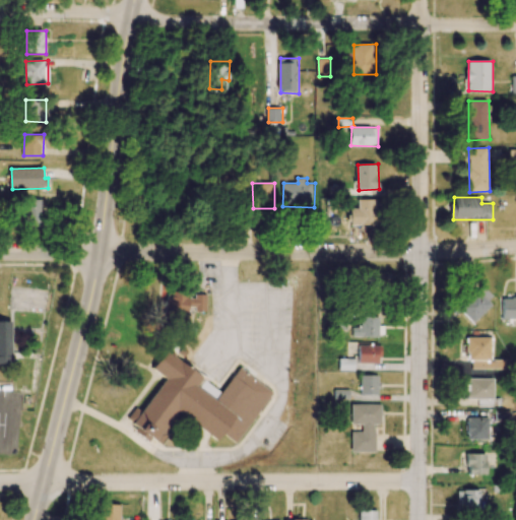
[(44,199),(25,200),(27,226),(45,225),(44,199)]
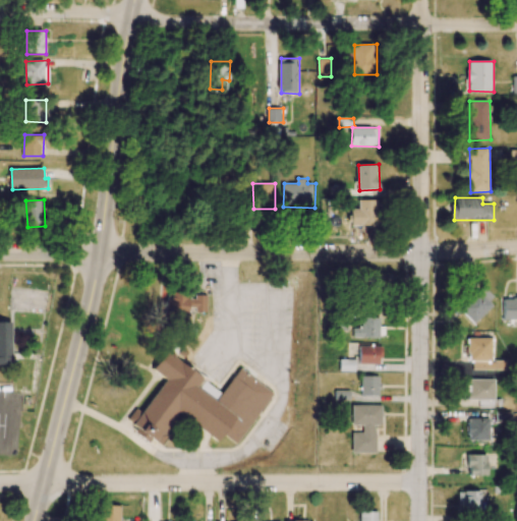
[(379,226),(379,199),(361,199),(360,209),(353,209),(352,225),(379,226)]
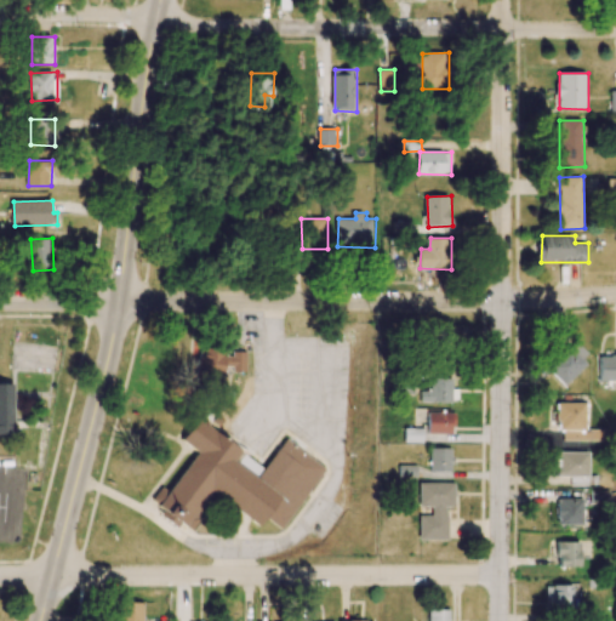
[(594,358),(577,340),(548,366),(565,385),(594,358)]
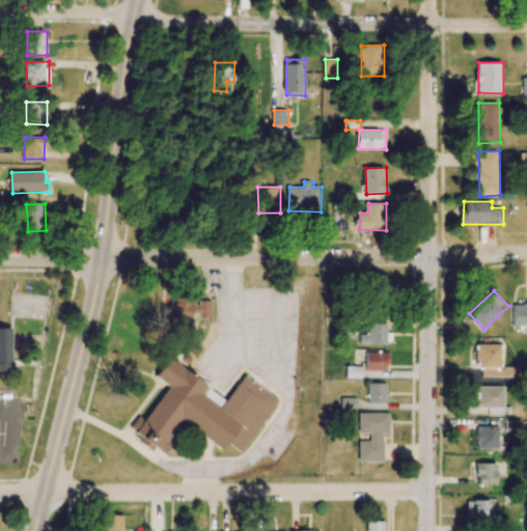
[(213,316),(213,302),(197,301),(198,298),(171,297),(171,326),(192,327),(192,316),(213,316)]
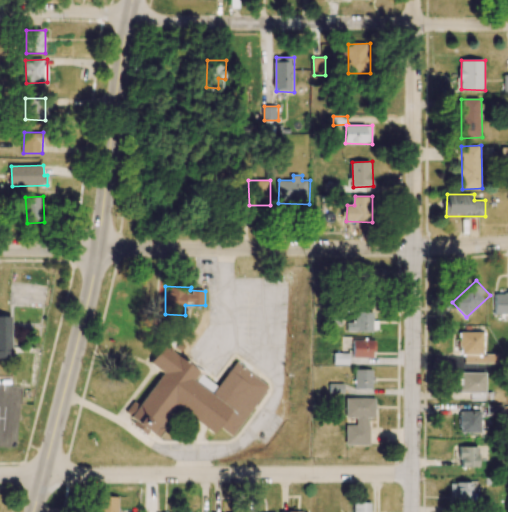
[(497,314),(507,314),(507,293),(496,293),(497,314)]
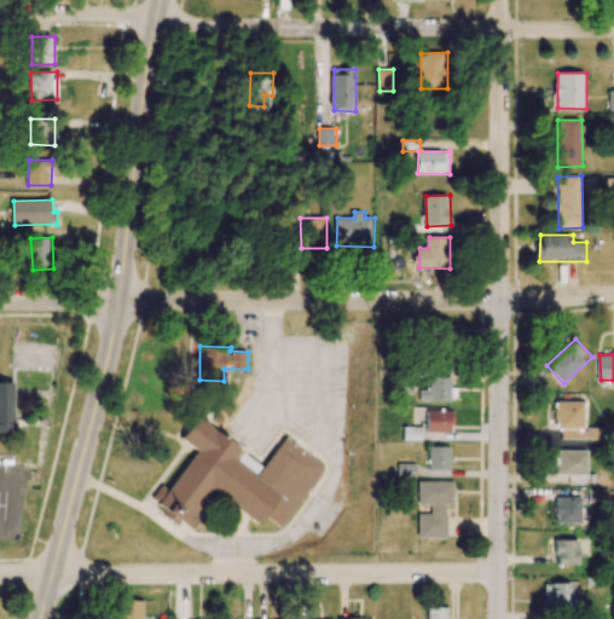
[(453,377),(432,377),(432,391),(421,389),(421,400),(458,400),(458,388),(453,388),(453,377)]
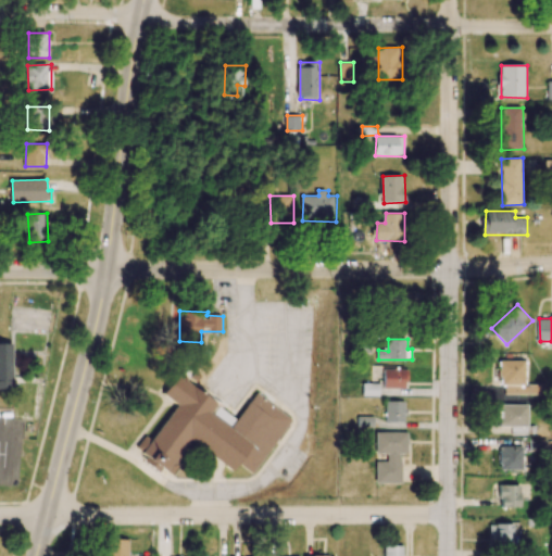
[(15,344),(0,343),(0,388),(14,389),(15,344)]
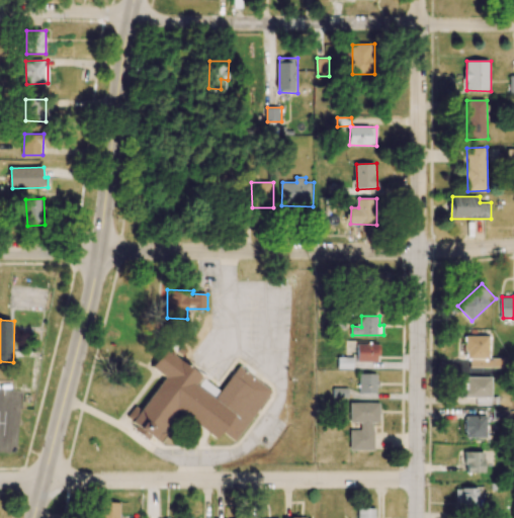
[(508,359),(491,359),(490,336),(467,336),(467,358),(473,358),(473,367),(508,367),(508,359)]
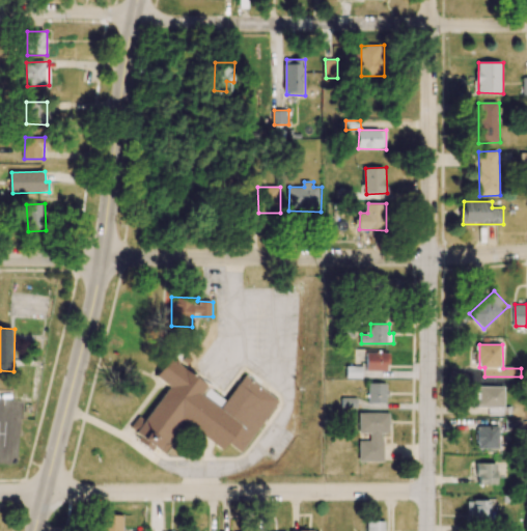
[(368,370),(390,370),(391,353),(368,353),(368,370)]
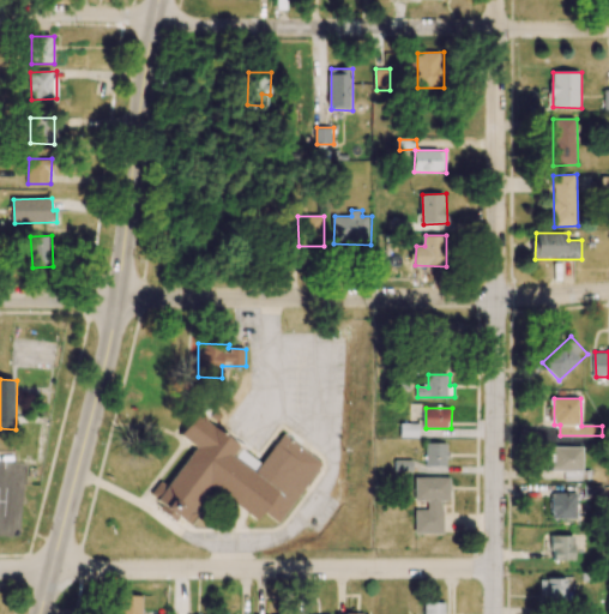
[(326,462),(284,434),(265,462),(197,414),(182,435),(198,446),(170,487),(163,481),(152,495),(164,504),(160,510),(176,521),(180,516),(192,524),(216,491),(259,519),(265,512),(283,524),(326,462)]
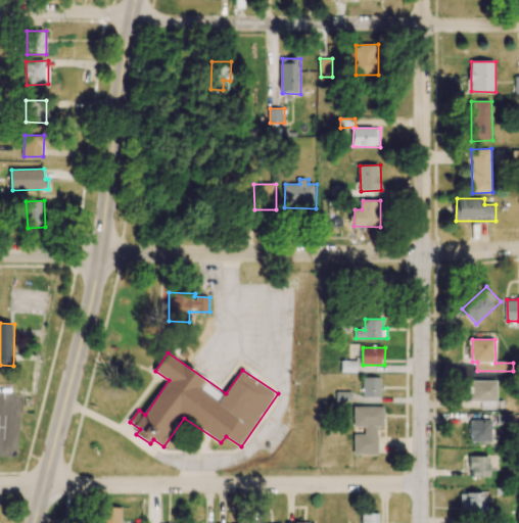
[(342,373),(359,373),(359,361),(343,361),(342,373)]
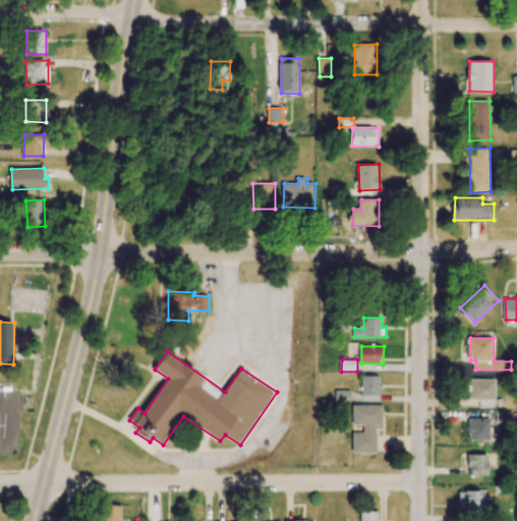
[(363,396),(382,396),(382,375),(363,375),(363,396)]
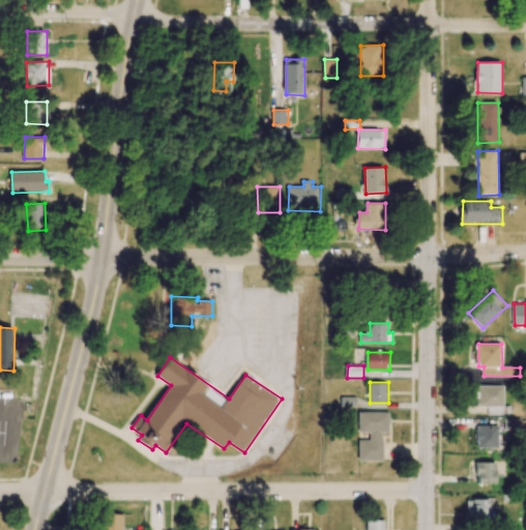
[(478,406),(504,407),(505,386),(479,385),(478,406)]
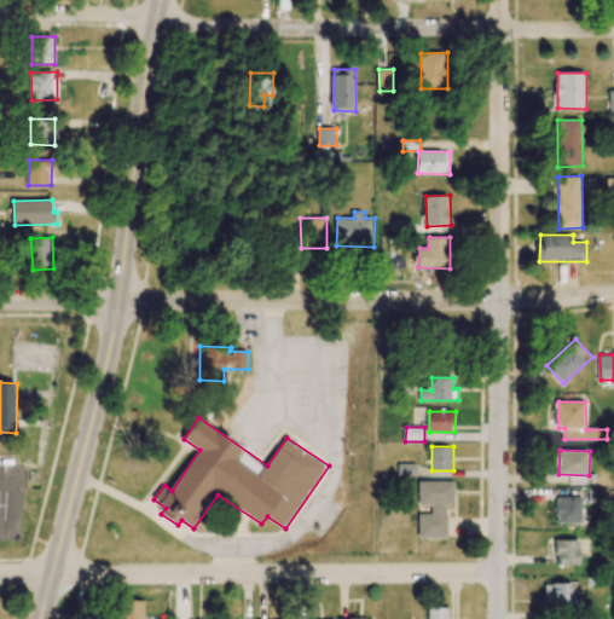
[(456,481),(421,481),(421,504),(433,504),(433,514),(421,514),(421,537),(449,538),(449,505),(456,505),(456,481)]
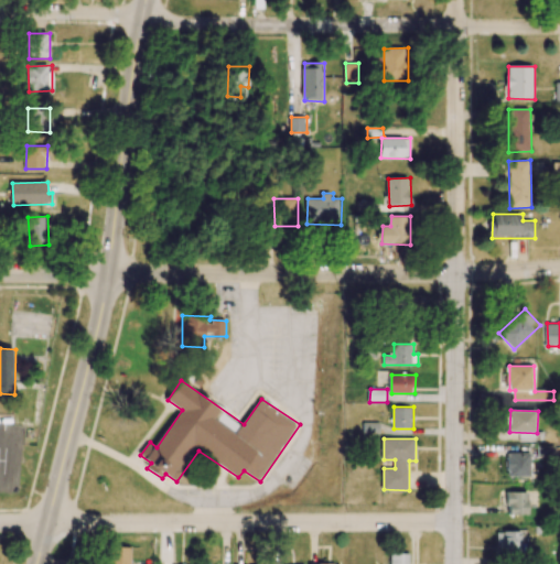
[(531,477),(532,453),(509,453),(509,476),(531,477)]
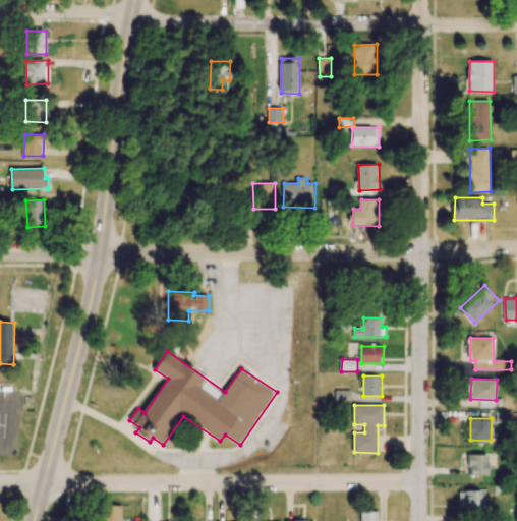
[(490,455),(470,454),(470,475),(489,476),(490,455)]
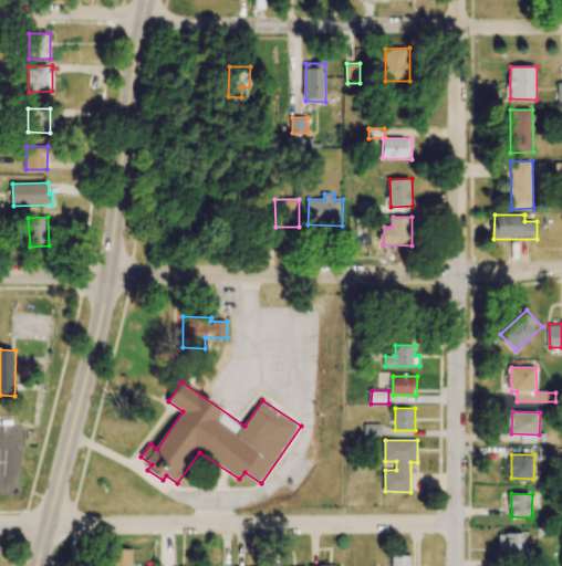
[(524,534),(501,533),(501,557),(524,558),(524,534)]
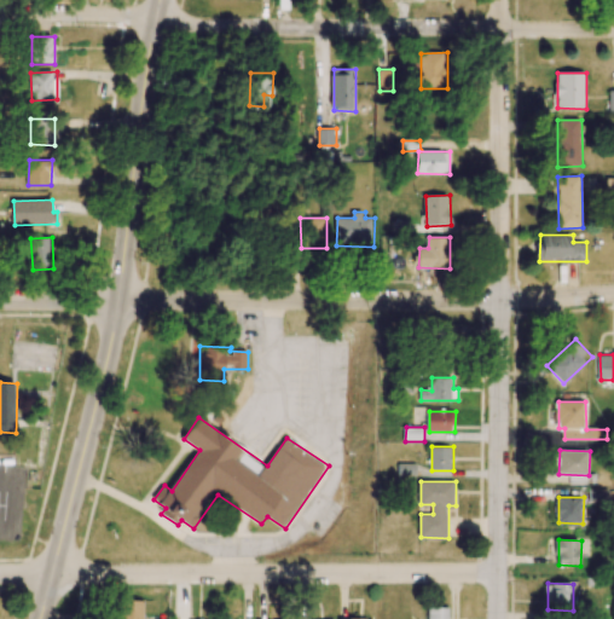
[(145,618),(146,601),(122,600),(121,618),(145,618)]
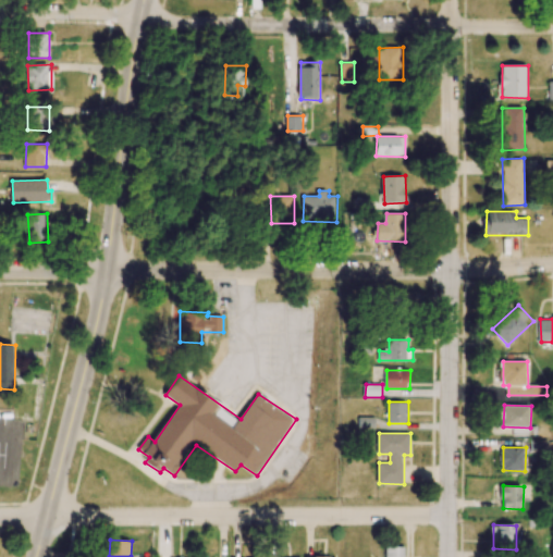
[(379,556),(378,556),(405,556),(406,547),(386,547),(386,556),(379,556)]
